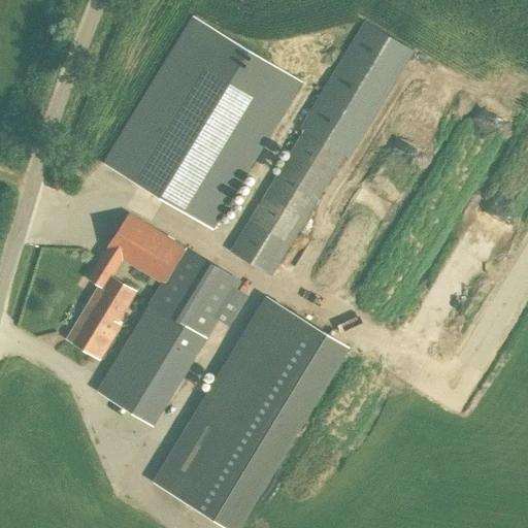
[(301,83),(193,17),(104,163),(212,229),(301,83)]
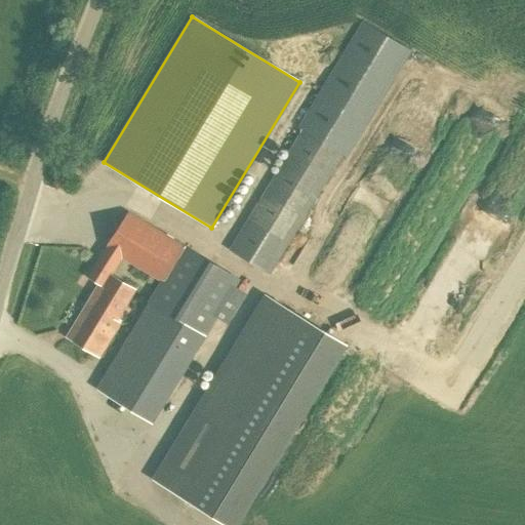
[(348,157),(412,50),(362,21),(297,127),(303,129),(231,250),(270,274),(340,153),(348,157)]
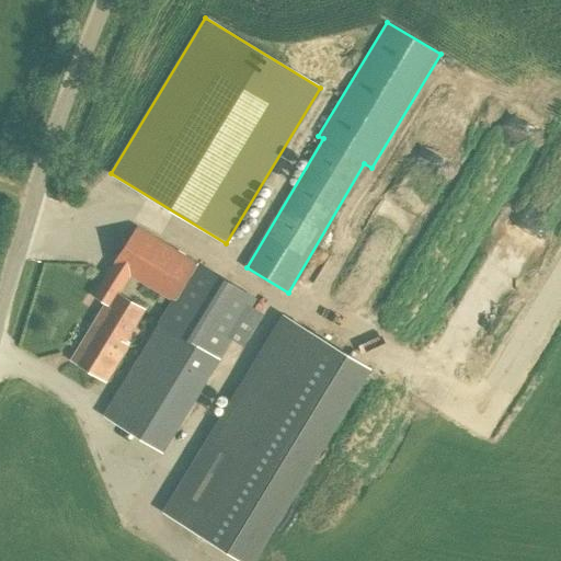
[(255,298),(241,290),(197,263),(137,226),(112,265),(101,283),(118,294),(129,276),(130,275),(173,301),(160,322),(103,415),(162,450),(218,358),(231,338),(243,345),(264,312),(251,305),(255,298)]
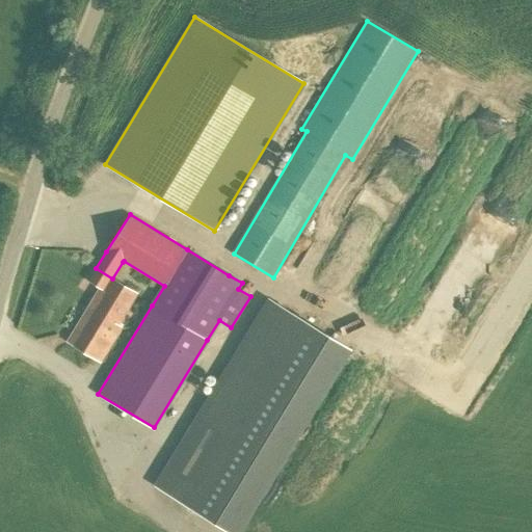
[(88,306),(68,341),(100,361),(121,327),(117,326),(137,293),(112,278),(101,298),(98,296),(91,307),(88,306)]
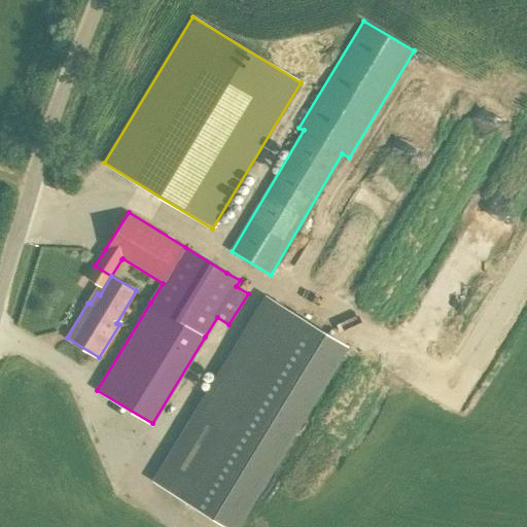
[(324,331),(267,296),(155,482),(212,517),(230,526),(232,526),(344,343),(324,331)]
